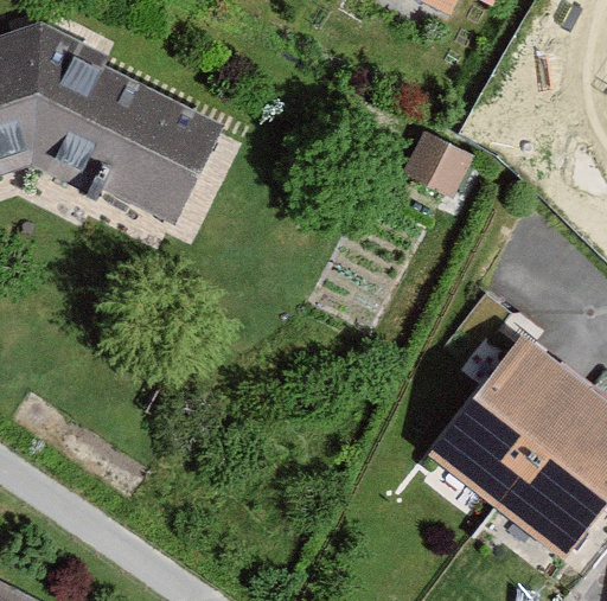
[(0,37),(0,181),(45,170),(176,219),(230,112),(51,23),(0,37)]
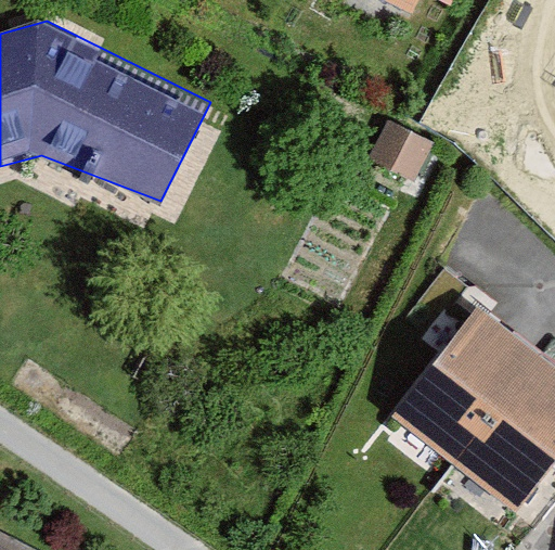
[(539,354),(476,306),(392,412),(456,460),(539,354)]
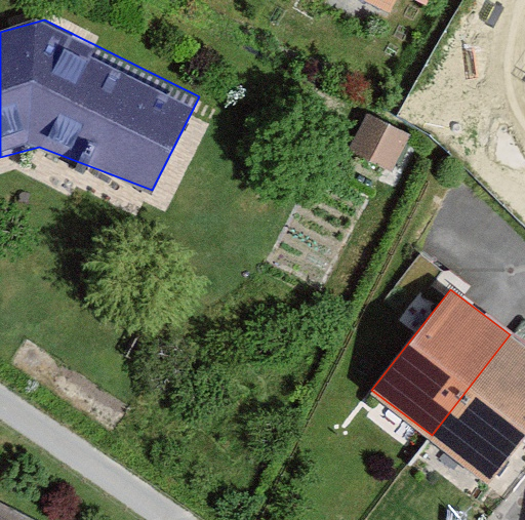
[(491,479),(524,435),(524,346),(510,334),(432,435),(491,479)]
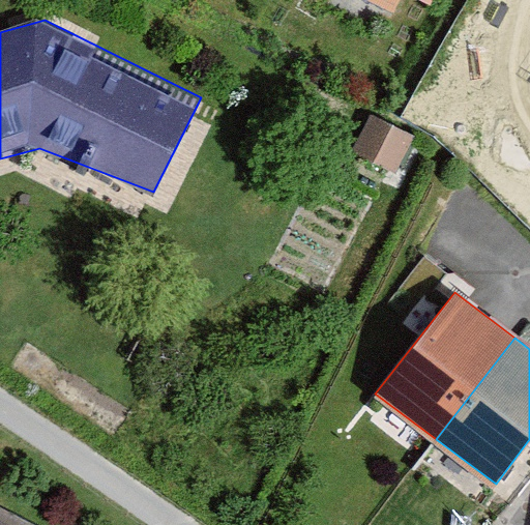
[(0,524),(42,524),(0,503),(0,524)]
